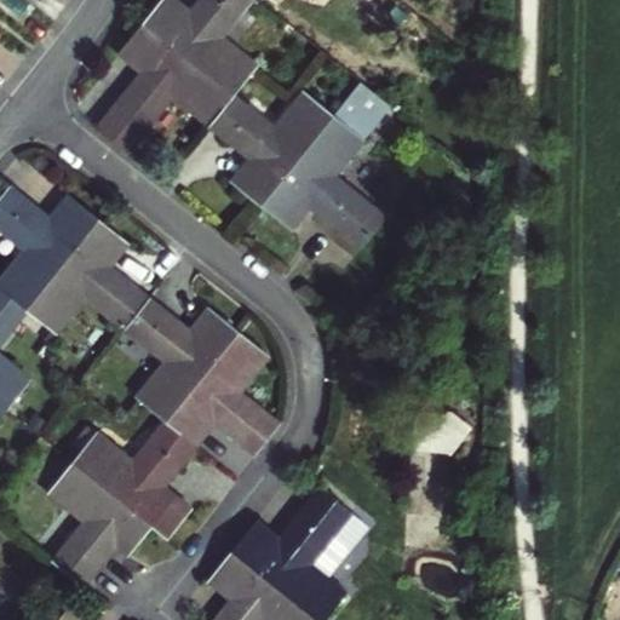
[(237,61),(244,55),(220,36),(250,0),(199,0),(188,13),(172,0),(161,0),(144,23),(233,95),(252,72),(237,61)]
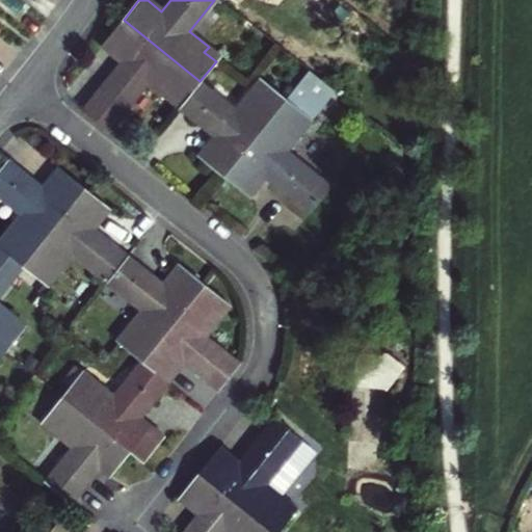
[(200,81),(124,20),(104,45),(124,61),(94,96),(82,109),(109,130),(121,116),(149,83),(167,98),(171,92),(183,102),(200,81)]
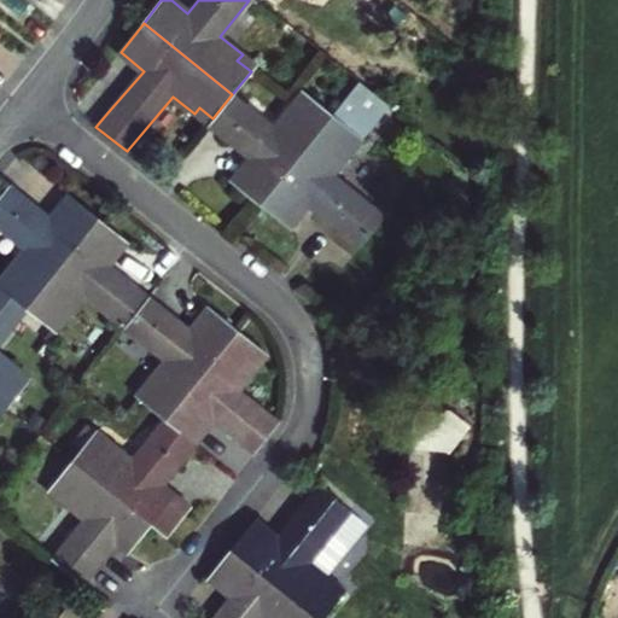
[(256,65),(243,54),(237,60),(251,71),(256,65)]
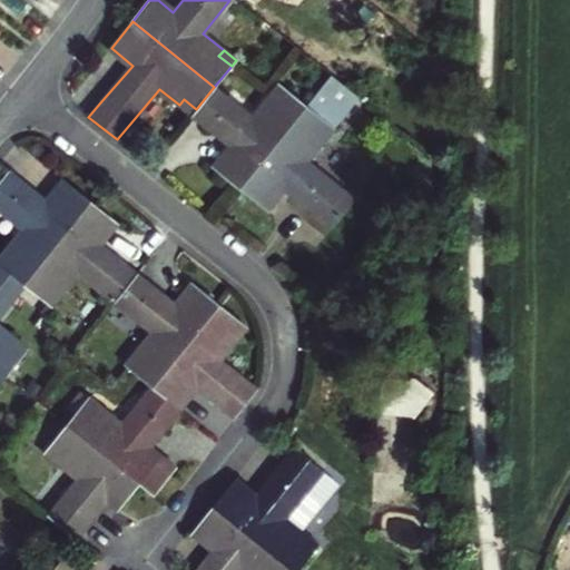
[(306,105),(238,188),(264,208),(282,188),(332,228),(354,200),(314,168),(328,168),(353,138),(337,126),(361,97),(331,74),(306,105)]
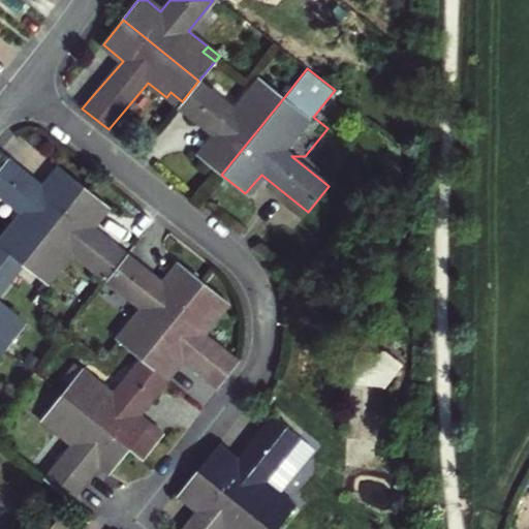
[(254,93),(263,81),(258,78),(249,90),(254,93)]
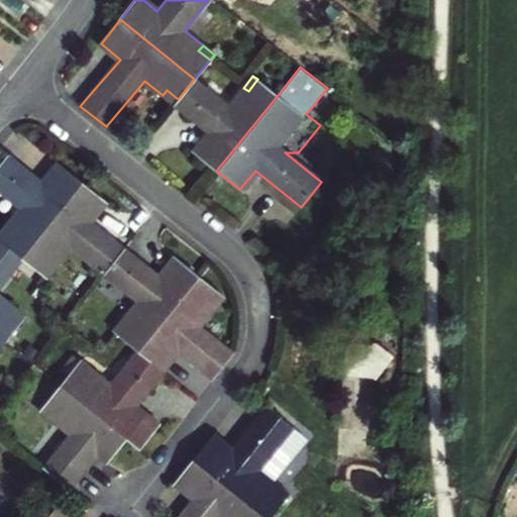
[(248,91),(243,88),(228,106),(194,79),(178,99),(174,104),(209,132),(193,152),(216,171),(278,95),(257,79),(248,91)]
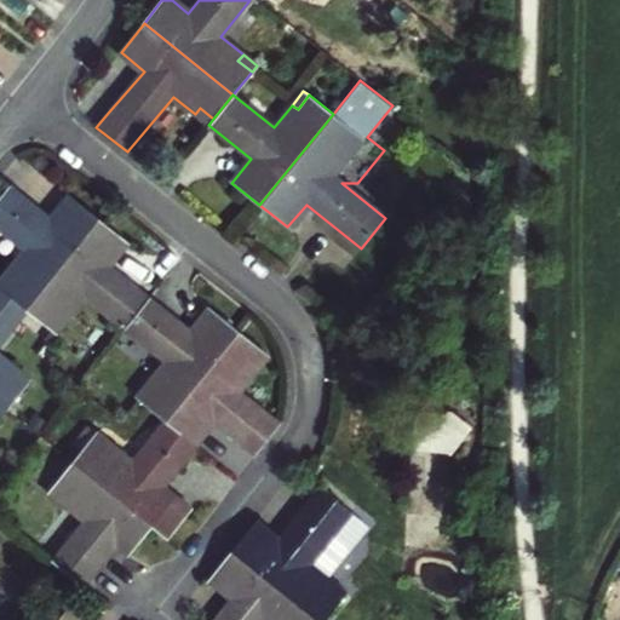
[(200,108),(195,114),(208,125),(213,119),(200,108)]
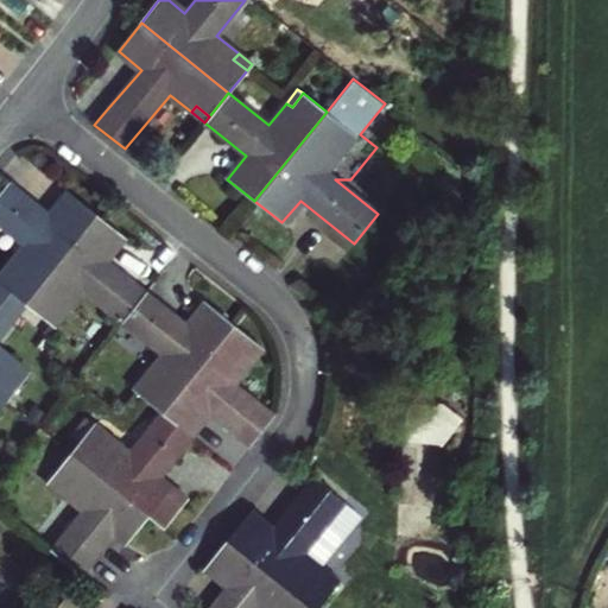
[(0,223),(24,242),(7,264),(14,268),(2,283),(25,302),(95,213),(69,191),(50,214),(10,182),(0,194),(0,223)]
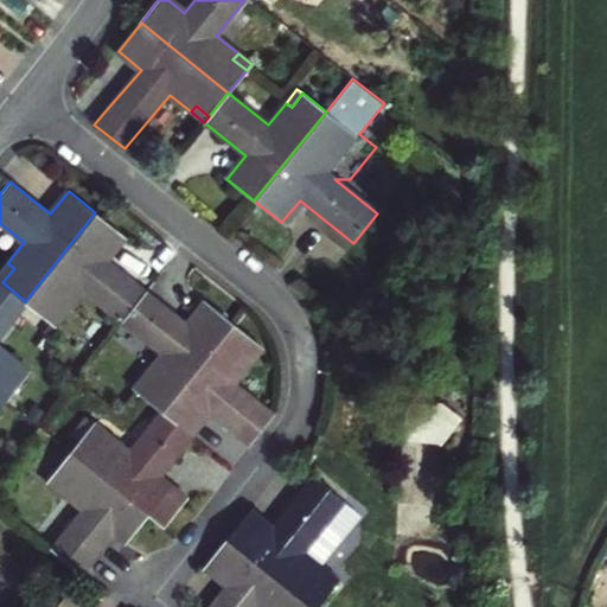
[(83,291),(121,320),(146,289),(106,257),(125,236),(95,212),(25,301),(49,319),(61,306),(65,311),(83,291)]
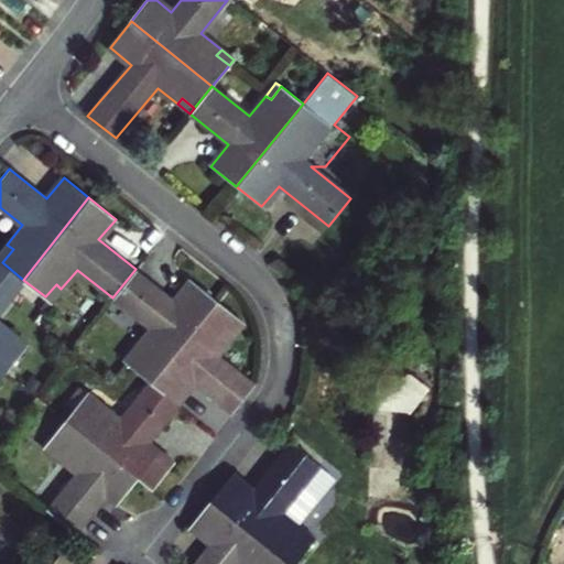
[(362,224),(362,243),(376,243),(376,223),(362,224)]
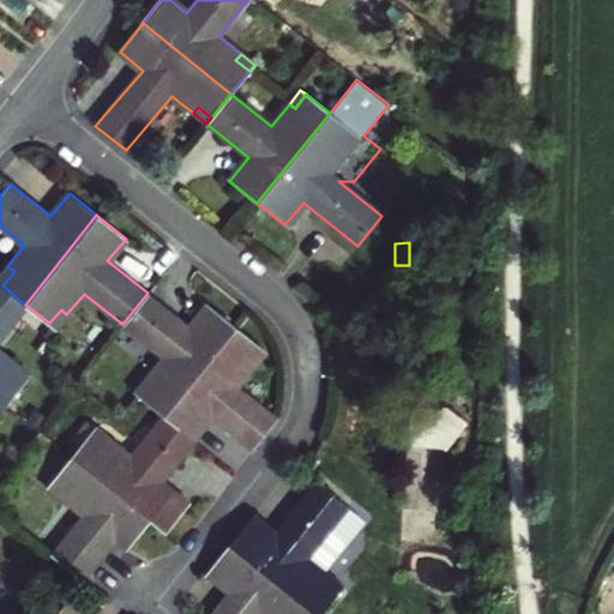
[(0,275),(0,283),(2,286),(14,271),(7,266),(0,275)]
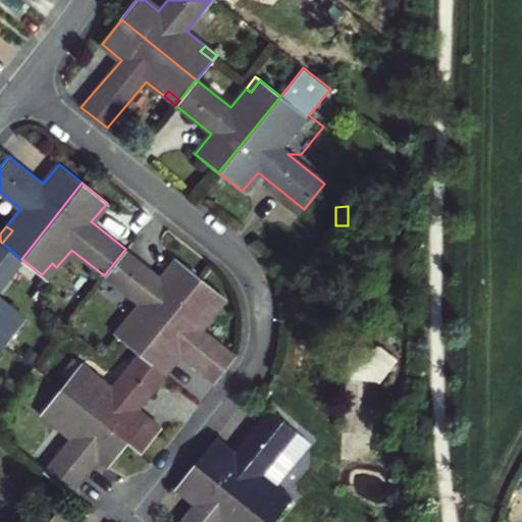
[(0,297),(0,285),(21,259),(2,243),(0,241),(0,338),(5,344),(23,323),(11,314),(15,308),(0,297)]
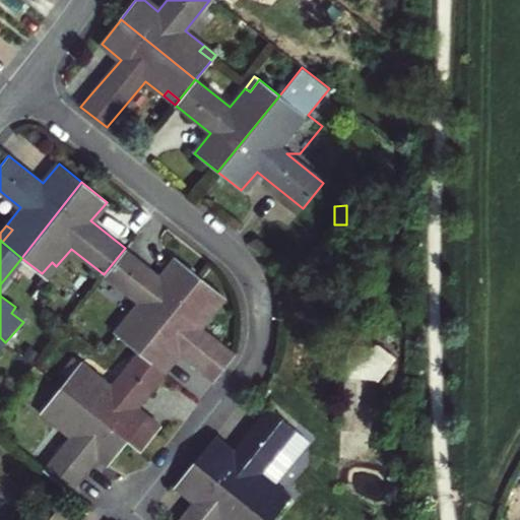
[(139,303),(124,320),(129,324),(119,337),(139,352),(199,277),(176,258),(160,276),(125,248),(104,274),(139,303)]
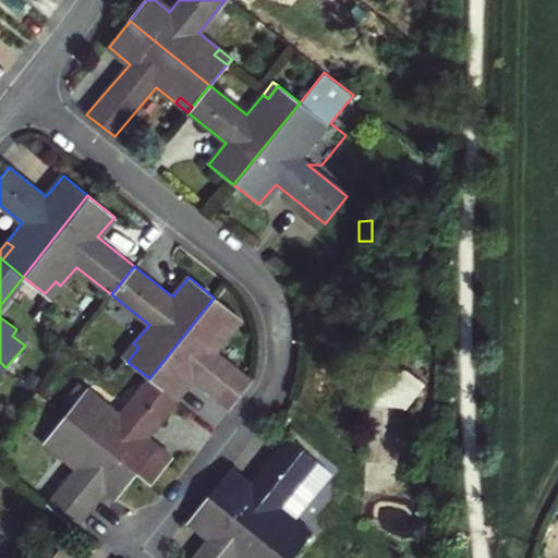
[(50,298),(60,286),(56,281),(45,293),(50,298)]
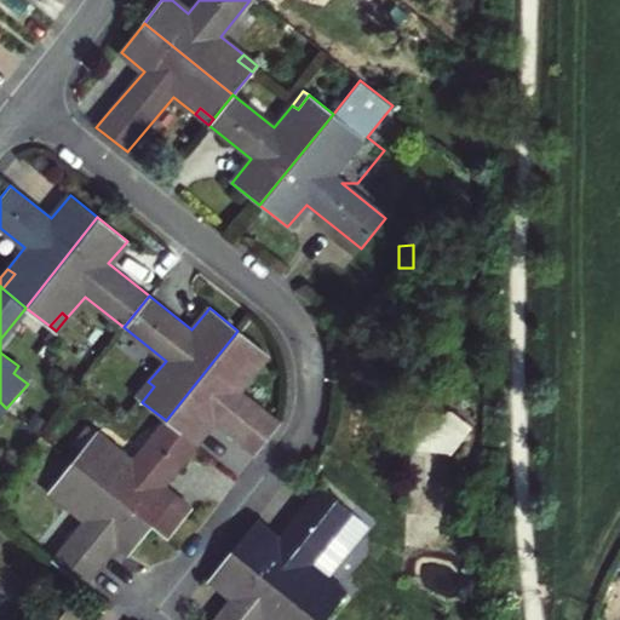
[(237,331),(166,420),(191,440),(210,418),(253,453),(259,447),(279,422),(239,388),(254,367),(250,363),(260,349),(237,331)]
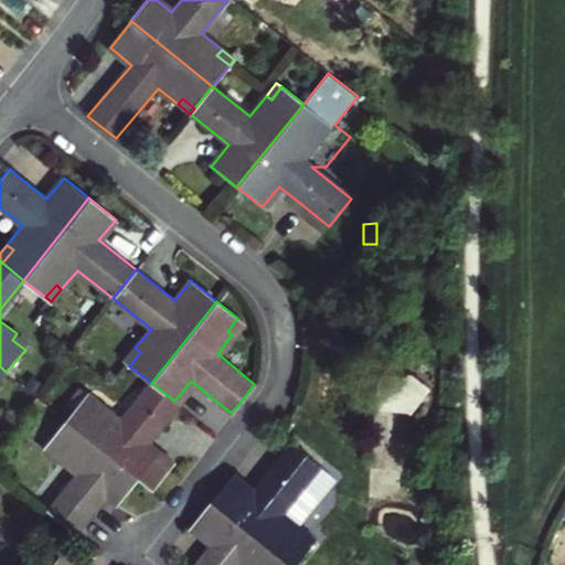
[(242,322),(237,318),(227,331),(232,334),(242,322)]
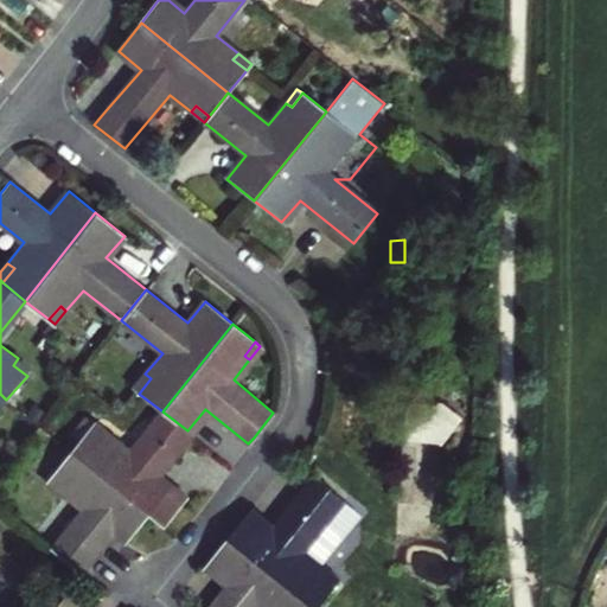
[(32,369),(18,358),(13,365),(27,376),(32,369)]
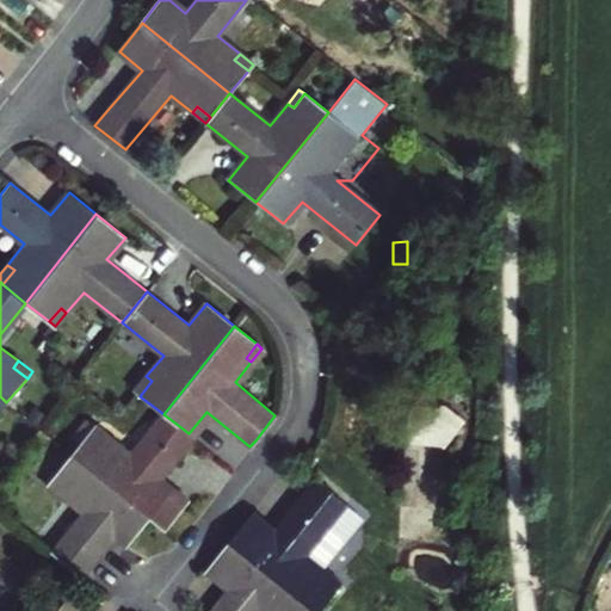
[(134,392),(140,396),(152,381),(146,376),(134,392)]
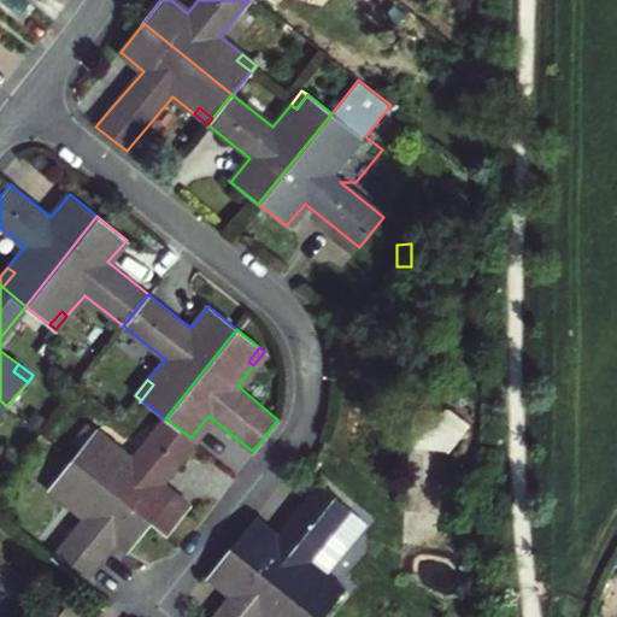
[(424,446),(427,399),(418,399),(415,446),(424,446)]
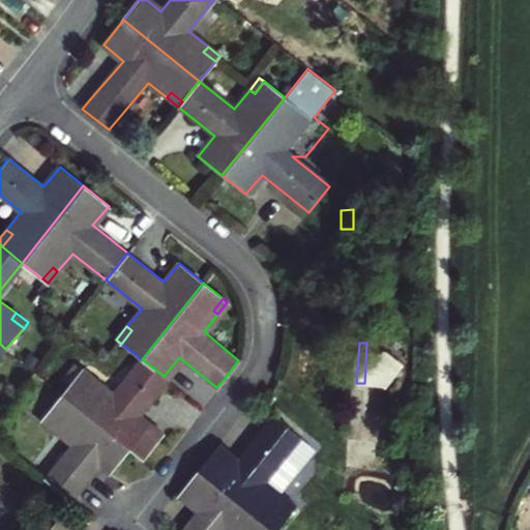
[(373,344),(366,343),(364,383),(371,384),(373,344)]
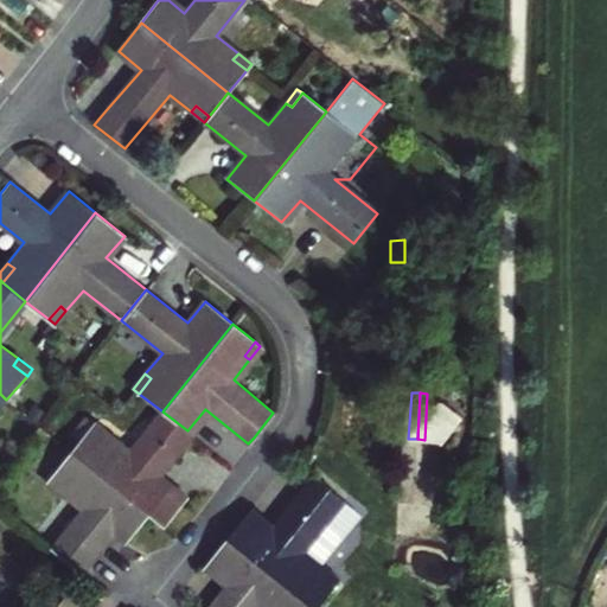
[(131,451),(95,422),(76,445),(71,451),(148,513),(165,526),(189,498),(160,475),(180,449),(174,445),(187,432),(187,430),(163,411),(131,451)]
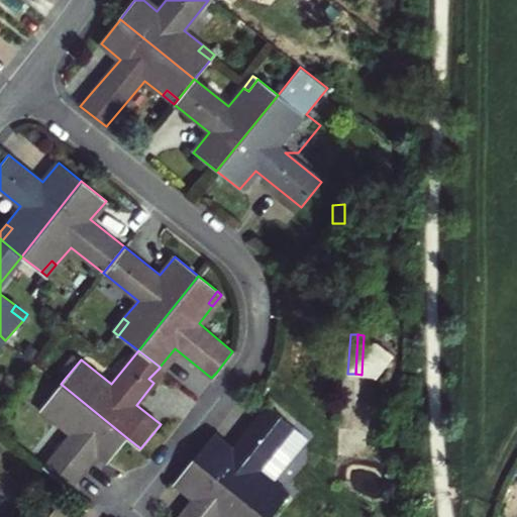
[(57,373),(65,379),(81,359),(73,352),(57,373)]
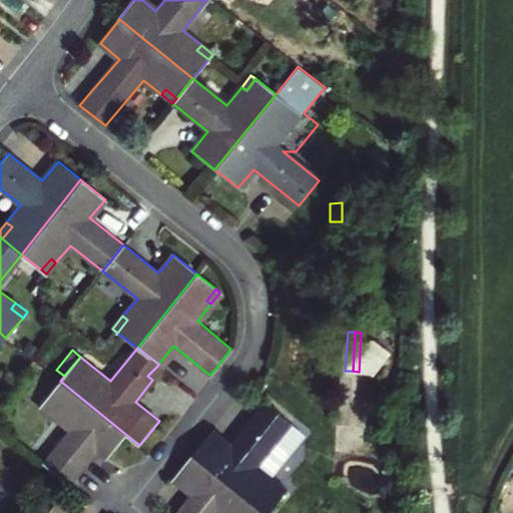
[(385,350),(369,372),(393,390),(409,370),(385,350)]
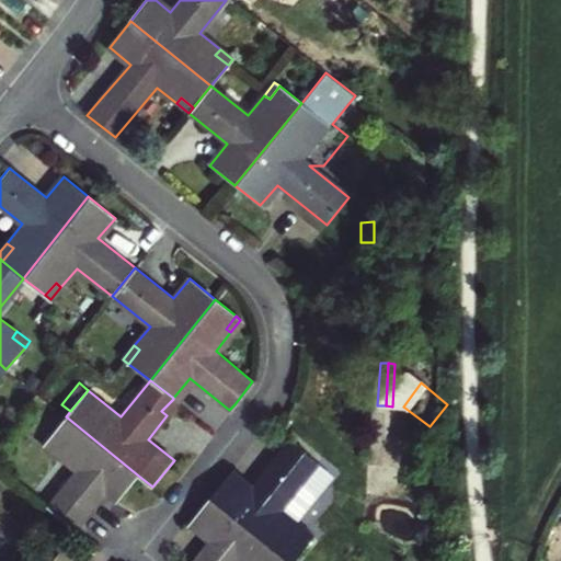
[(161,411),(167,415),(178,402),(173,399),(161,411)]
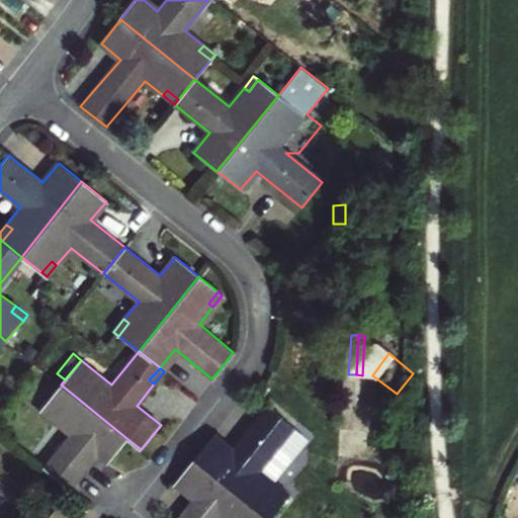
[(71,433),(42,467),(70,489),(97,455),(98,453),(108,460),(126,438),(61,384),(44,405),(57,415),(53,419),(71,433)]
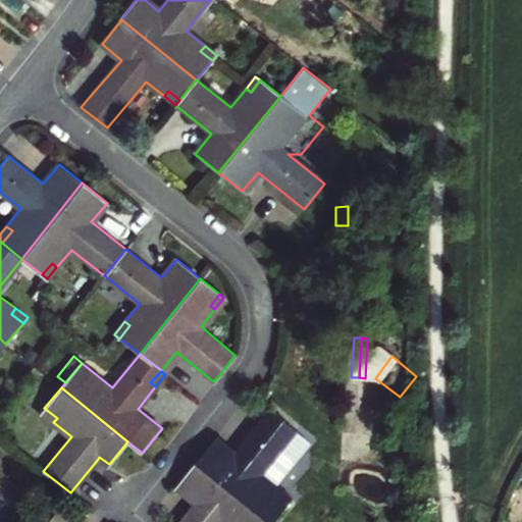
[(40,413),(53,422),(57,418),(44,408),(40,413)]
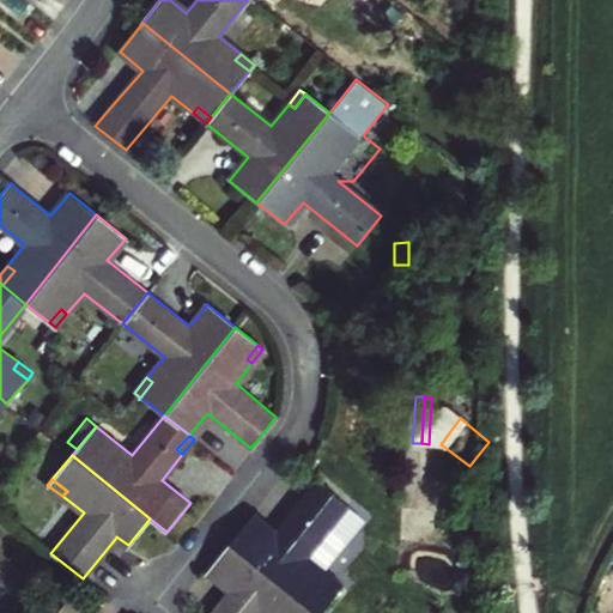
[(252,514),(229,542),(317,612),(320,612),(338,593),(325,582),(329,576),(325,571),(345,546),(341,530),(334,526),(350,507),(316,480),(274,533),(252,514)]
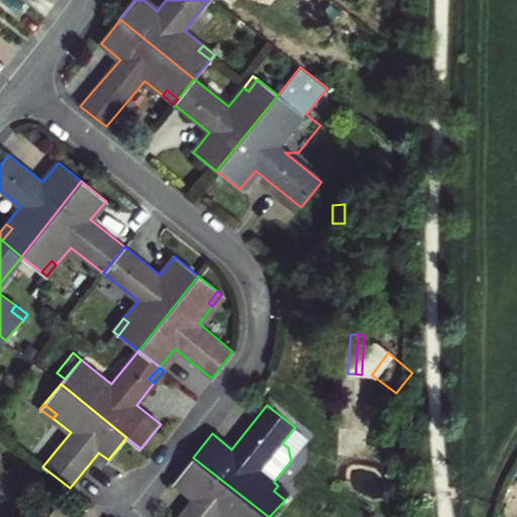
[(192,498),(176,516),(268,516),(193,457),(174,481),(193,496),(192,498)]
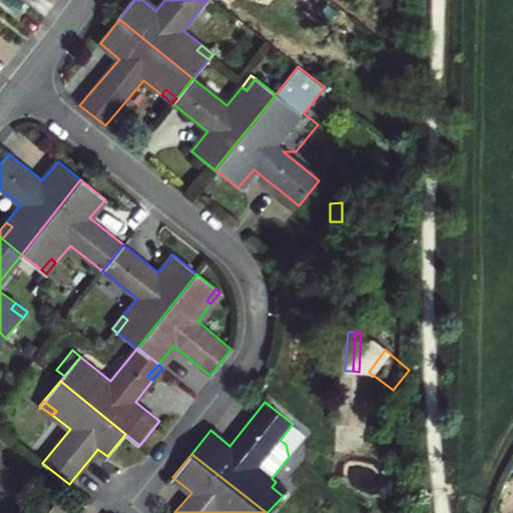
[(288,490),(276,482),(272,487),(283,496),(288,490)]
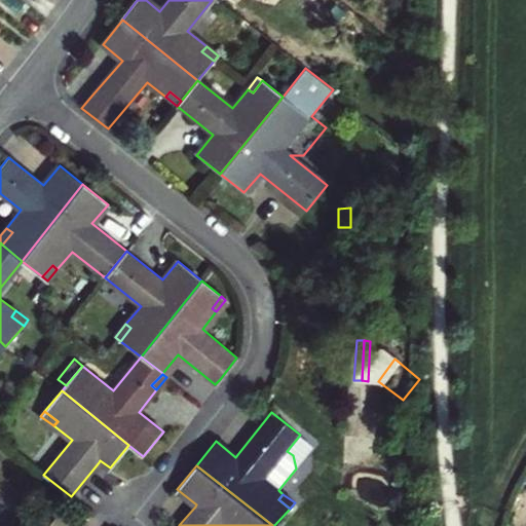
[(68,525),(55,516),(47,525),(68,525)]
